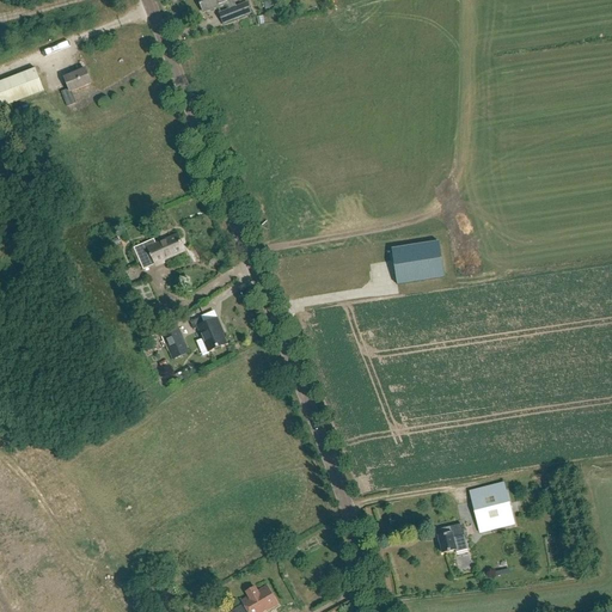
[(199,0),(203,13),(227,4),(230,10),(220,14),(224,24),(251,13),(248,4),(237,7),(233,0),(199,0)]
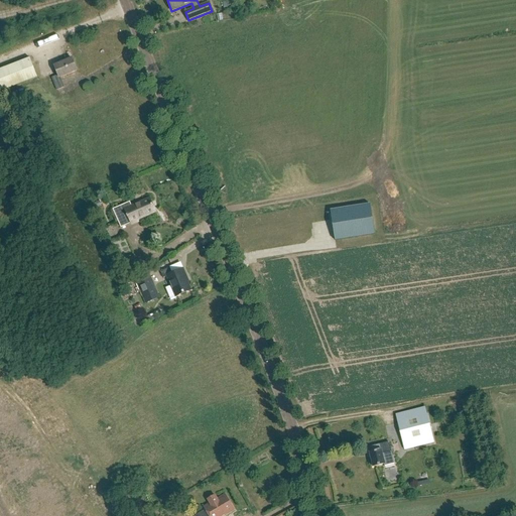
[(243,15),(242,7),(230,9),(231,17),(243,15)]
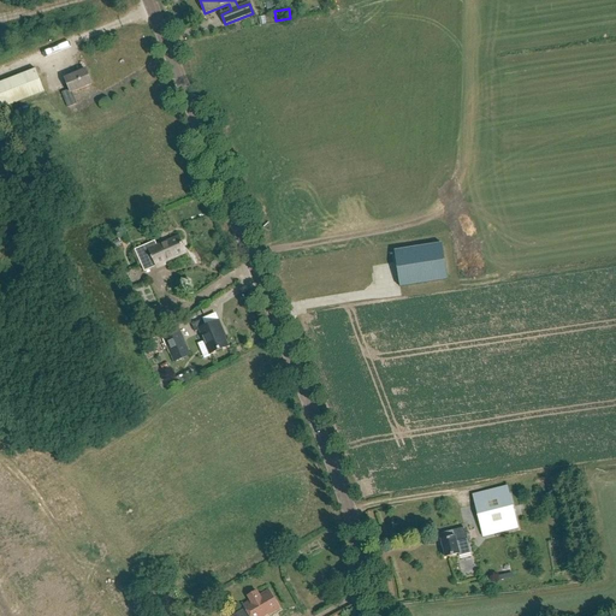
[(0,110),(0,111),(46,93),(36,70),(0,83),(0,110)]
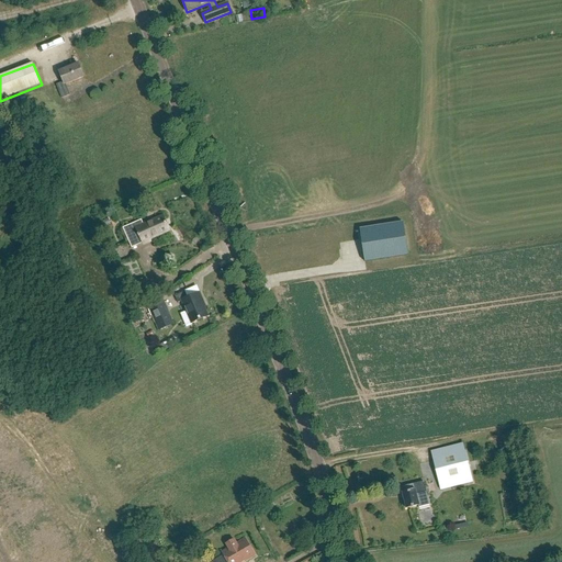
[(63,98),(69,96),(65,85),(85,77),(79,64),(59,71),(64,82),(57,85),(63,98)]
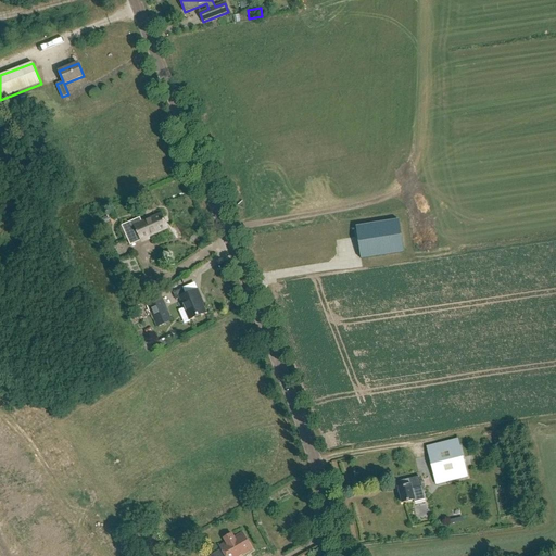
[(166,226),(161,214),(141,223),(140,218),(122,226),(130,245),(149,238),(148,237),(165,230),(164,227),(166,226)]
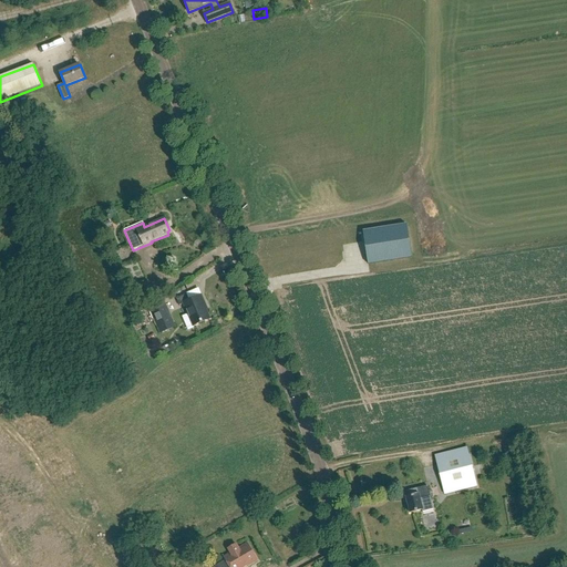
[(363,235),(368,265),(412,258),(408,226),(408,225),(363,232),(363,235)]
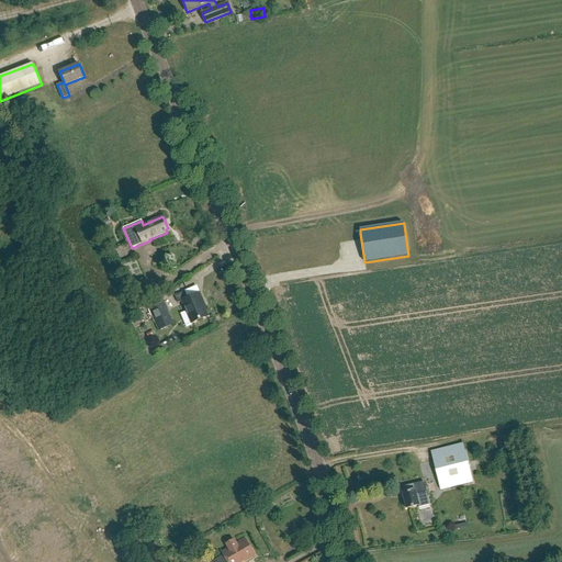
[(188,299),(186,292),(175,296),(178,303),(182,302),(192,324),(208,316),(202,303),(203,302),(199,293),(188,299)]
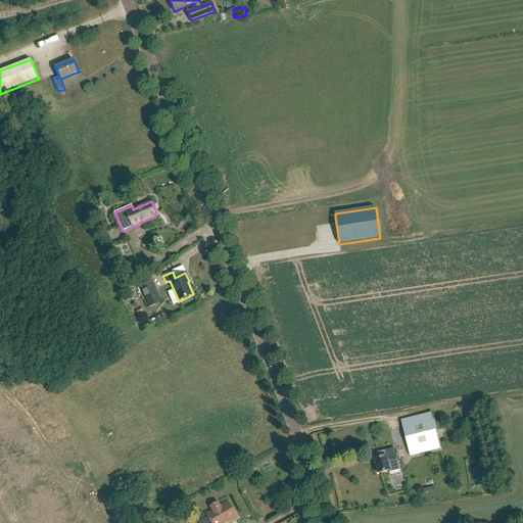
[(140,287),(146,302),(158,297),(151,282),(140,287)]
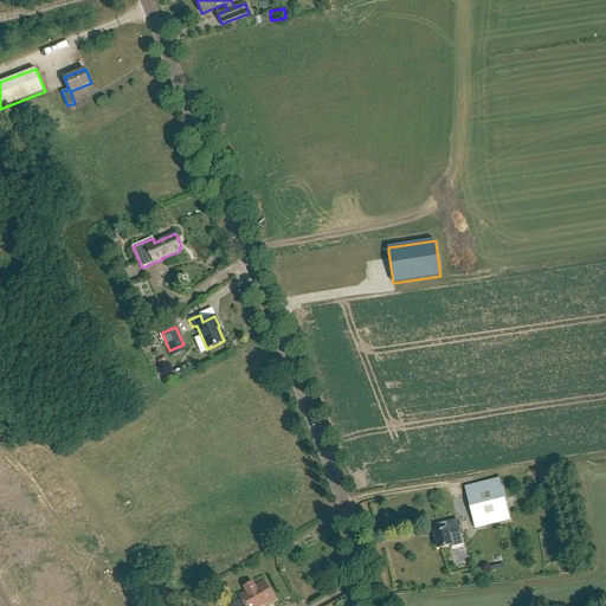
[(174,374),(182,366),(178,361),(169,369),(174,374)]
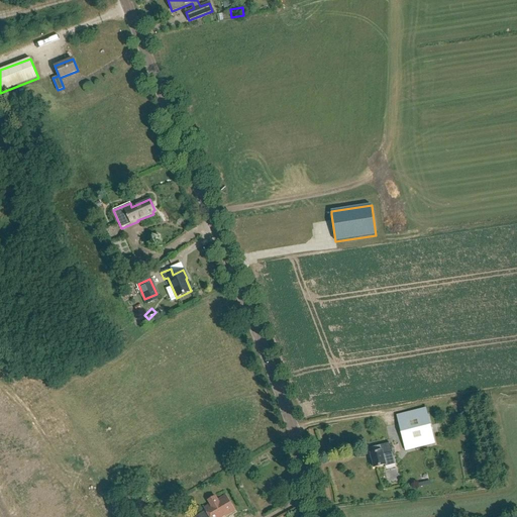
[(399,424),(406,450),(434,443),(428,417),(399,424)]
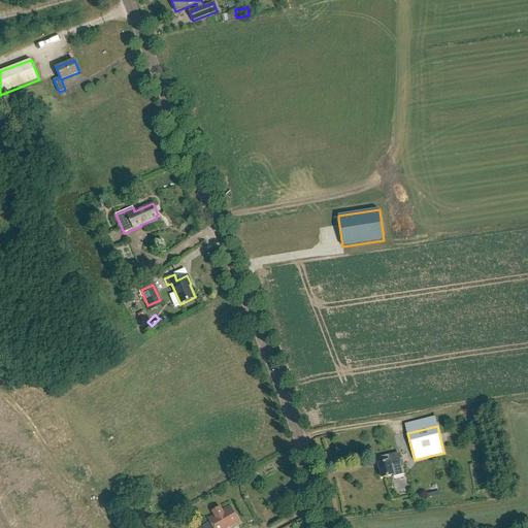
[(393,477),(403,474),(398,453),(380,457),(381,462),(377,463),(382,477),(393,475),(393,477)]
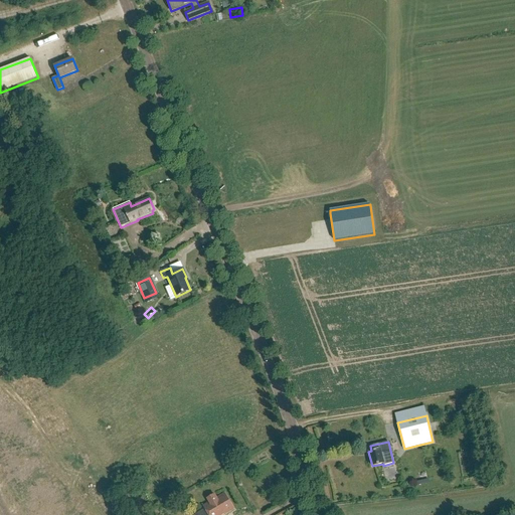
[(224,514),(233,510),(224,494),(217,499),(214,495),(207,499),(209,503),(203,507),(207,514),(224,514)]
